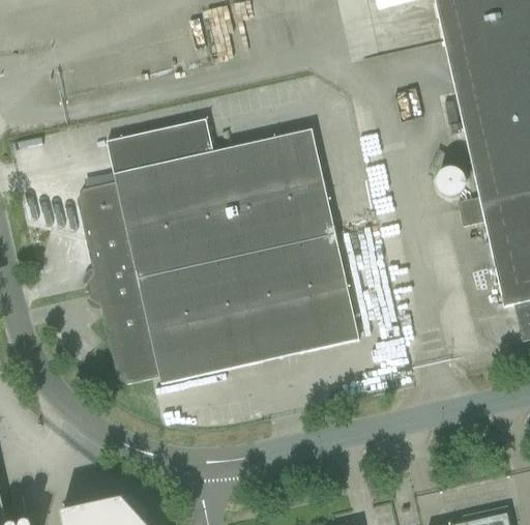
[(434,0),(478,195),(457,199),(463,224),(483,220),(503,304),(513,302),(522,339),(529,337),(529,0),(434,0)]
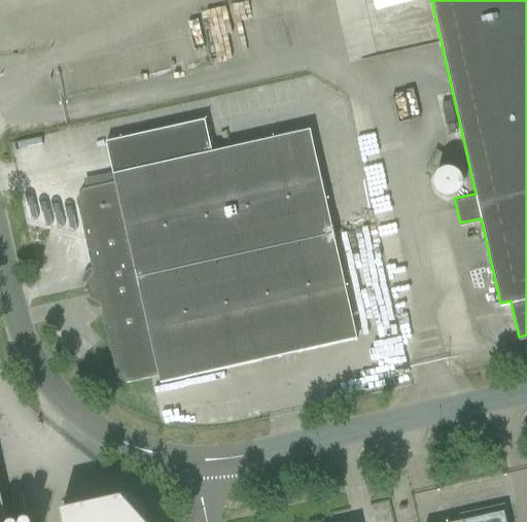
[(82,186),(76,196),(84,235),(93,268),(85,279),(86,282),(88,286),(334,231),(310,127),(212,148),(205,116),(127,134),(127,135),(134,166),(114,170),(113,168),(112,168),(114,178),(82,186)]
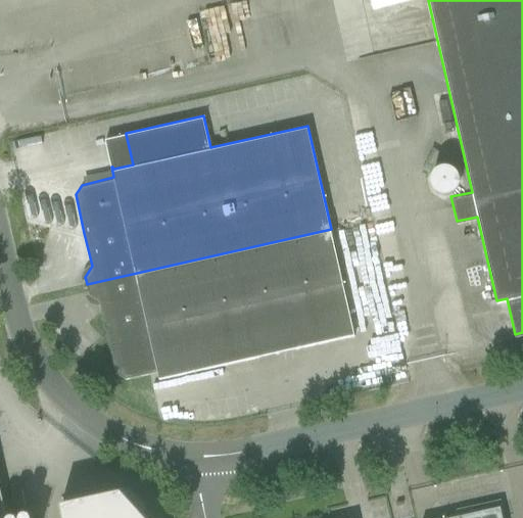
[(331,229),(87,284),(88,288),(88,291),(99,298),(106,331),(115,370),(125,376),(156,369),(158,377),(354,333),(349,313),(331,229)]
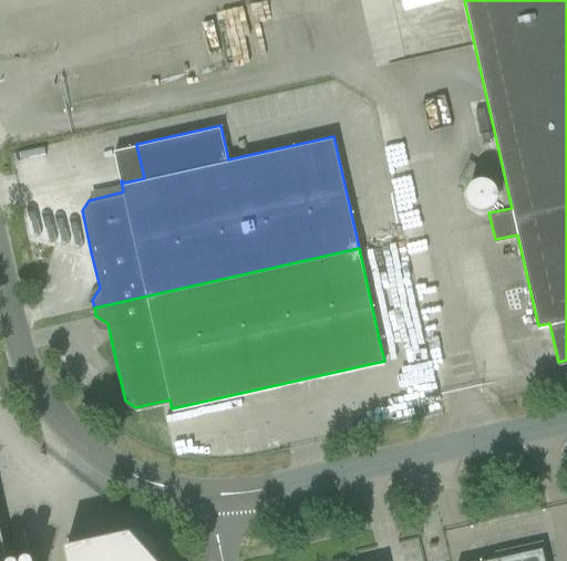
[(0,560),(157,560),(131,530),(64,544),(68,560),(0,560),(0,558),(7,557),(14,556),(13,553),(7,556),(0,525),(0,560)]
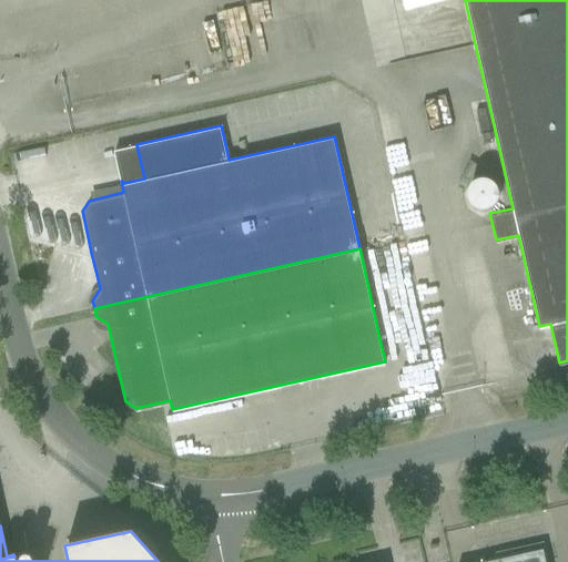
[(548,561),(548,560),(544,539),(524,543),(525,549),(516,551),(515,544),(495,549),(497,558),(476,561),(548,561)]
